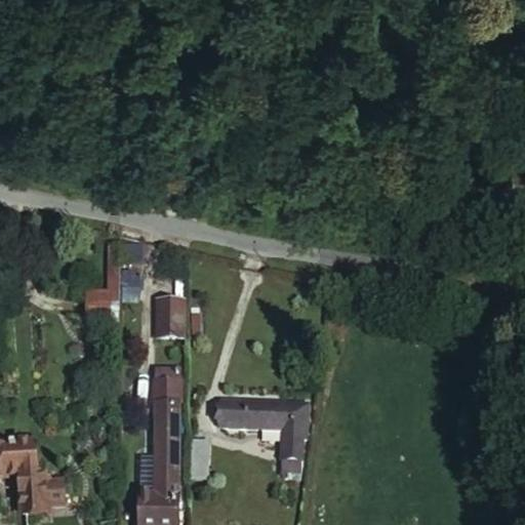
[(118,304),(142,305),(144,244),(108,243),(107,290),(86,289),(85,321),(117,322),(118,304)]
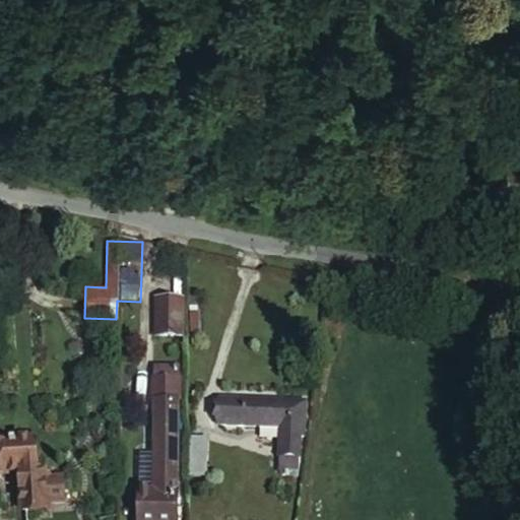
[(185,294),(154,291),(154,333),(185,335),(185,294)]
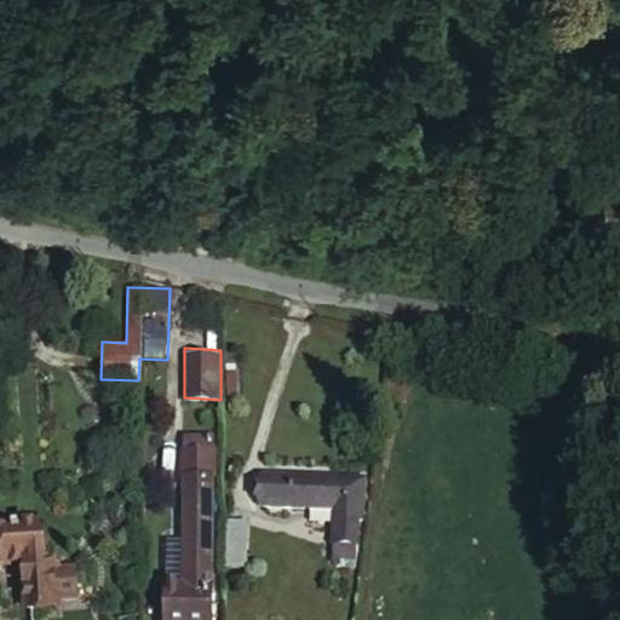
[(185,472),(185,486),(210,487),(210,472),(185,472)]
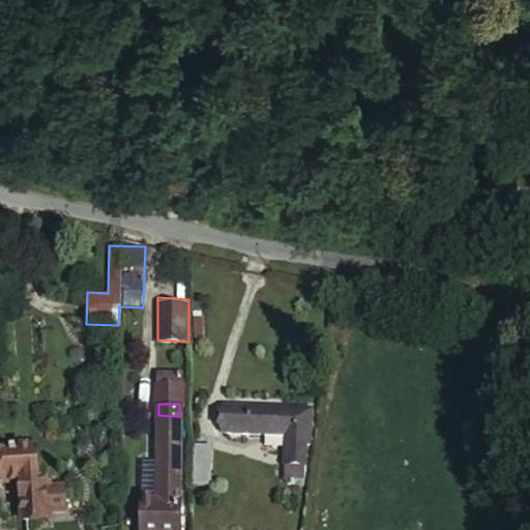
[(223,428),(284,429),(297,429),(297,404),(223,404),(223,428)]
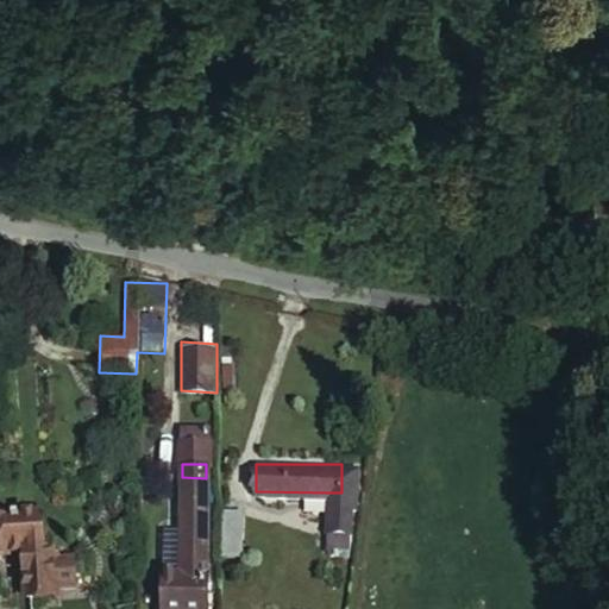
[(341,493),(326,493),(322,526),(353,526),(357,464),(341,464),(341,493)]
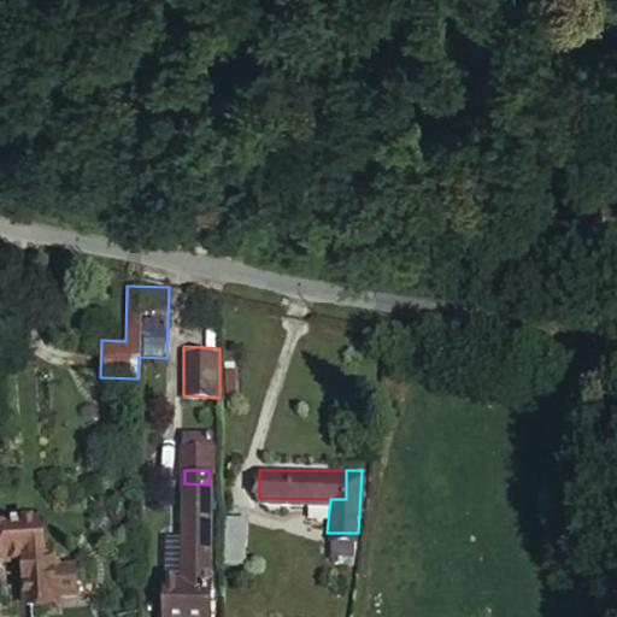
[(209,485),(184,483),(186,533),(186,579),(186,598),(210,598),(209,485)]
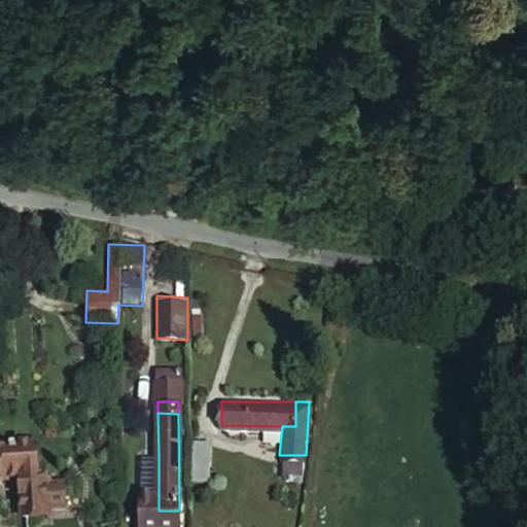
[(32,436),(0,438),(0,472),(35,470),(32,436)]
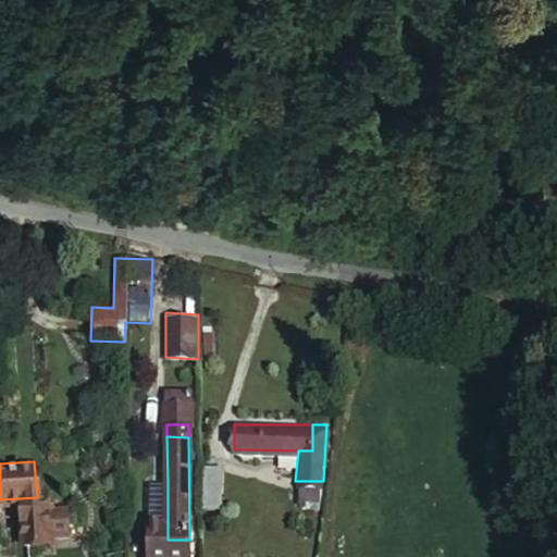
[(226,465),(200,463),(200,509),(225,509),(226,465)]
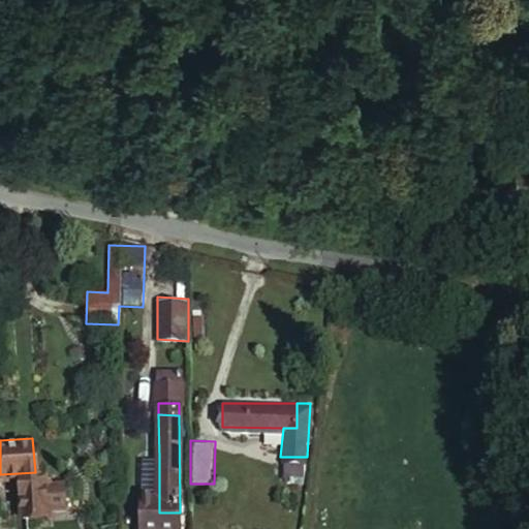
[(159,496),(159,457),(129,458),(129,496),(159,496)]
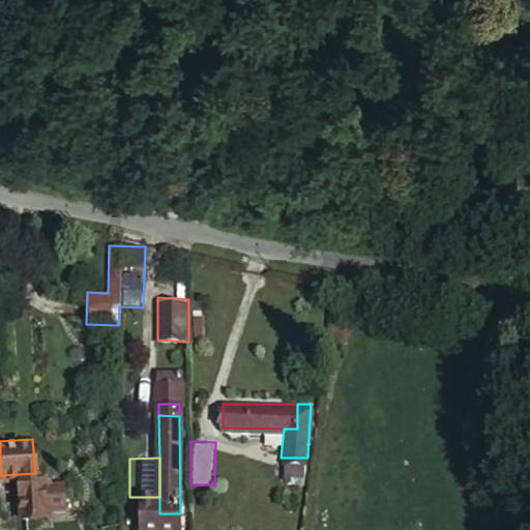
[(307,458),(281,458),(280,471),(307,470),(307,458)]
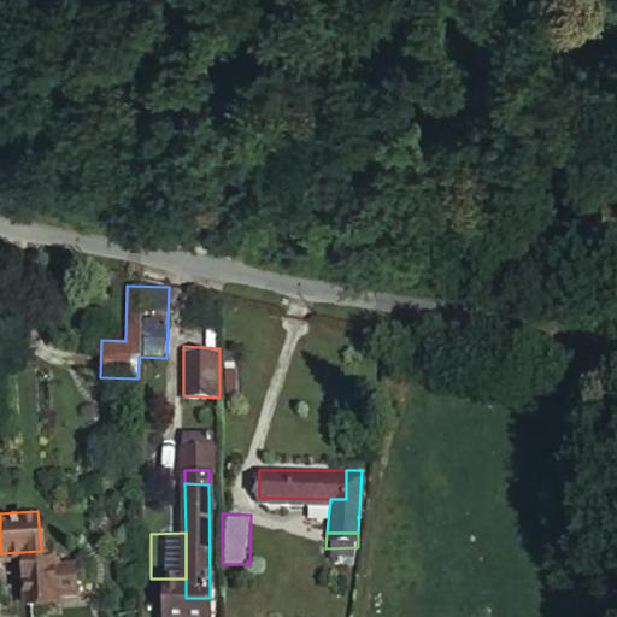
[(52,586),(48,565),(48,562),(0,566),(0,595),(52,591),(52,586)]
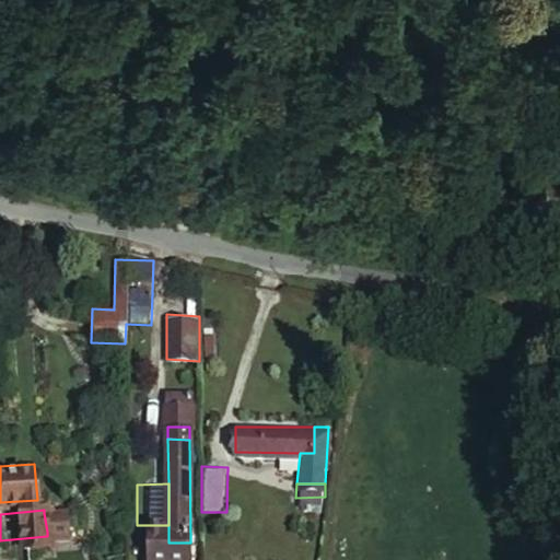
[(61,512),(44,513),(47,532),(65,532),(61,512)]
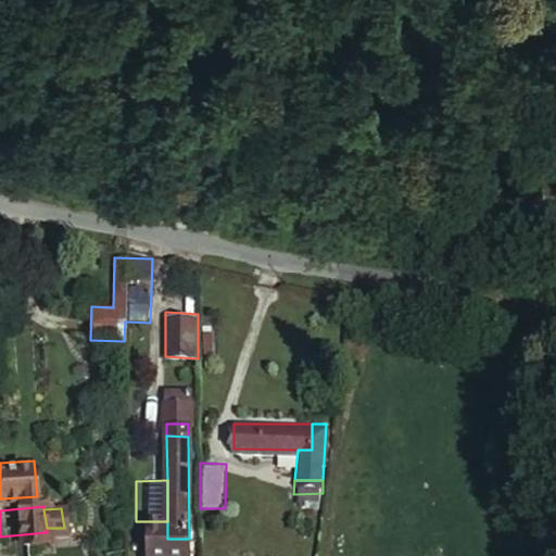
[(189,555),(189,539),(167,539),(167,521),(136,521),(133,521),(133,555),(189,555)]
